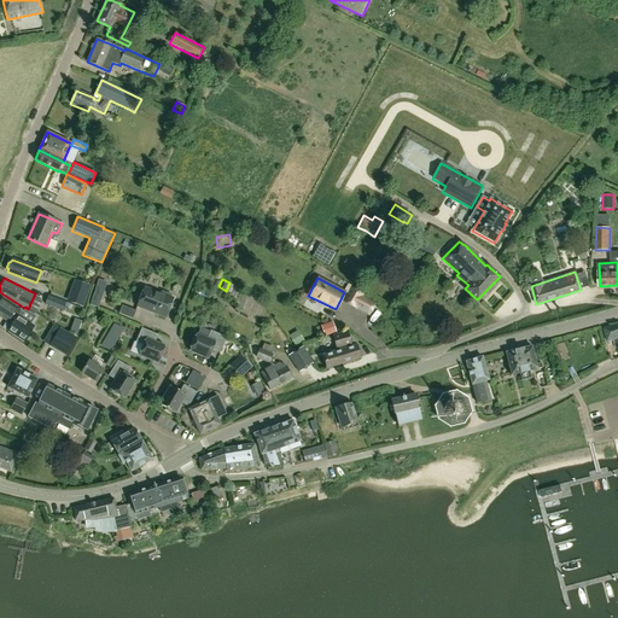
[(98,308),(105,283),(98,280),(91,305),(98,308)]
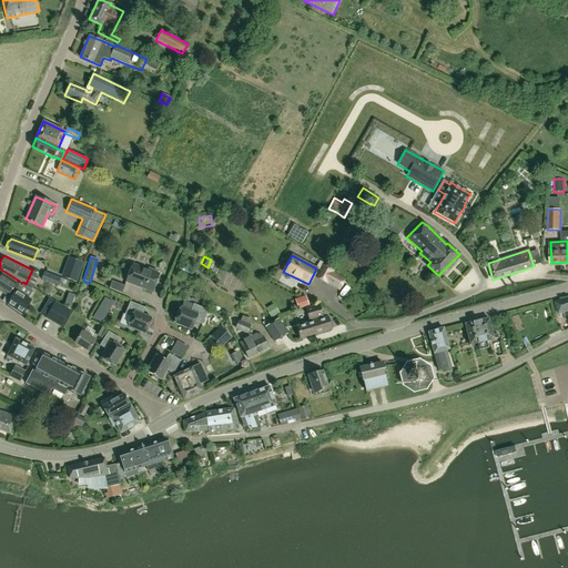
[(148,271),(133,264),(125,282),(152,292),(160,274),(156,274),(158,271),(149,267),(148,271)]
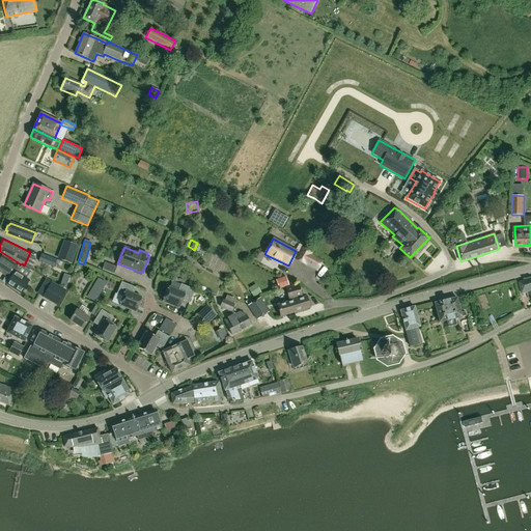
[(302,248),(296,259),(305,263),(311,253),(302,248)]
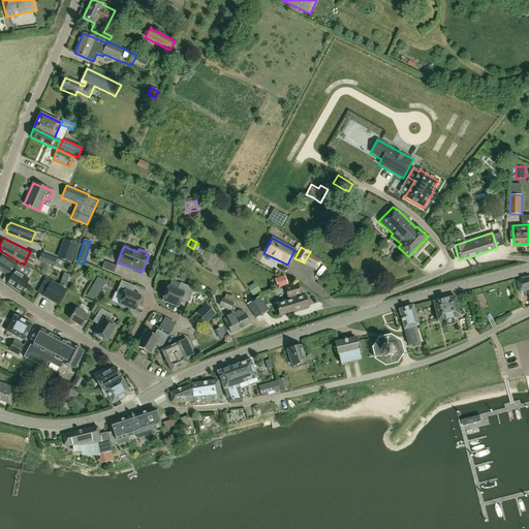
[(73,254),(60,249),(57,257),(70,262),(73,254)]
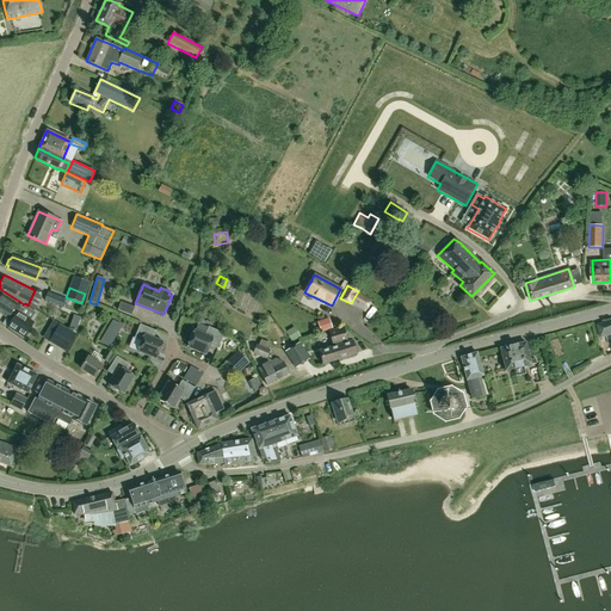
[(86,307),(48,291),(44,301),(62,308),(65,303),(84,310),(86,307)]
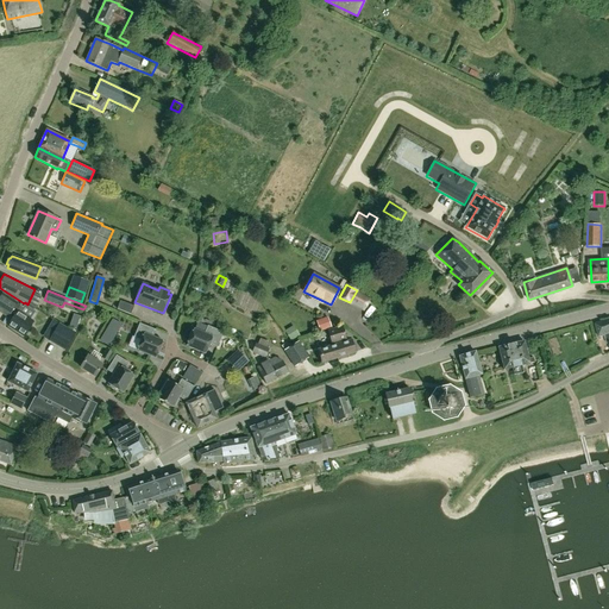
[(24,303),(20,301),(19,303),(1,292),(0,293),(0,311),(12,320),(17,312),(18,312),(22,305),(23,306),(24,303)]
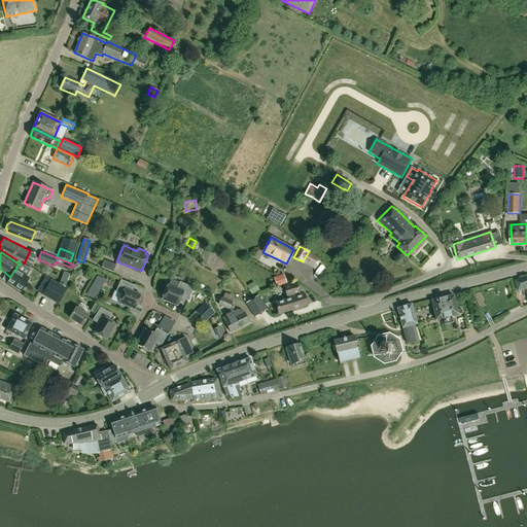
[(113,272),(115,264),(104,258),(101,267),(113,272)]
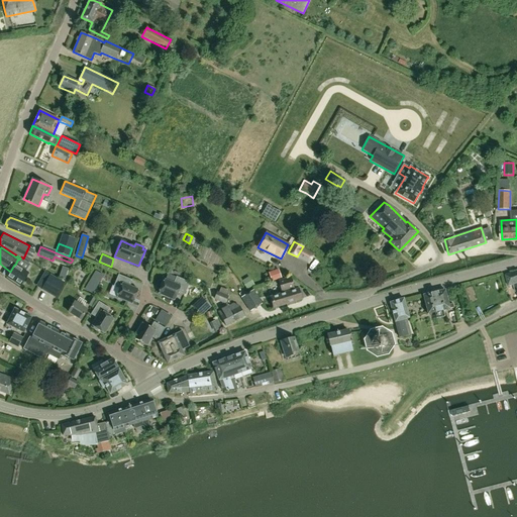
[(14,265),(10,272),(9,273),(7,277),(20,286),(29,271),(26,269),(30,264),(23,259),(21,256),(19,260),(18,259),(15,265),(14,265)]
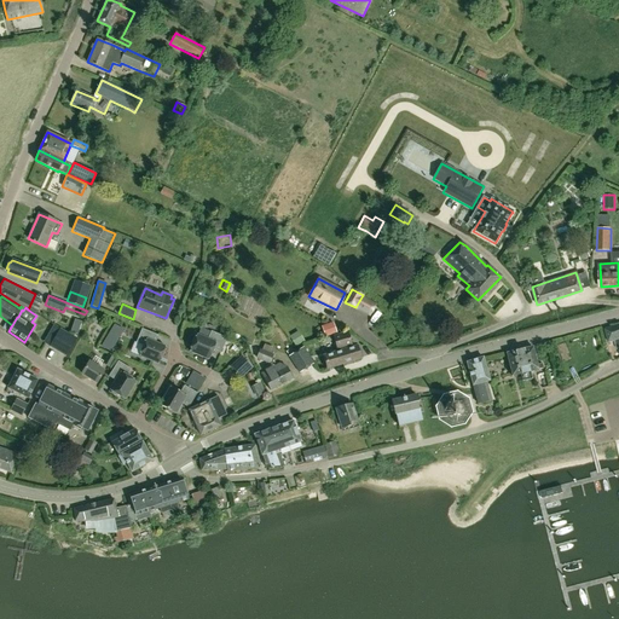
[(327,310),(323,316),(336,322),(340,317),(327,310)]
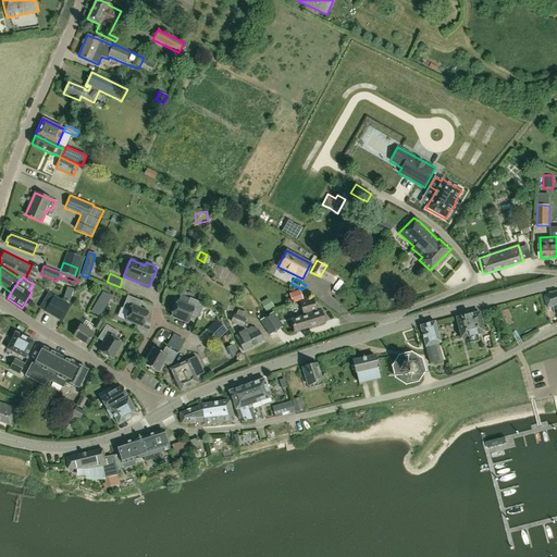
[(67,286),(63,297),(70,299),(74,288),(67,286)]
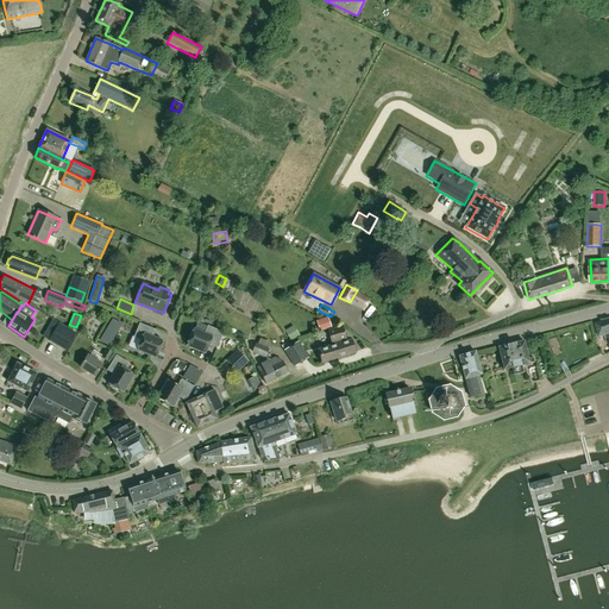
[(320,332),(332,327),(327,316),(315,321),(320,332)]
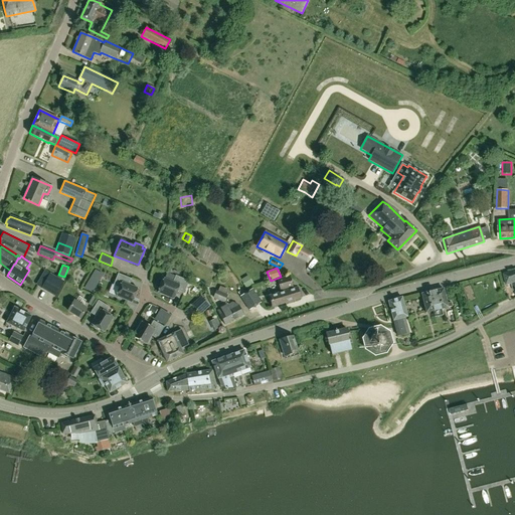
[(103,276),(95,271),(84,288),(92,293),(103,276)]
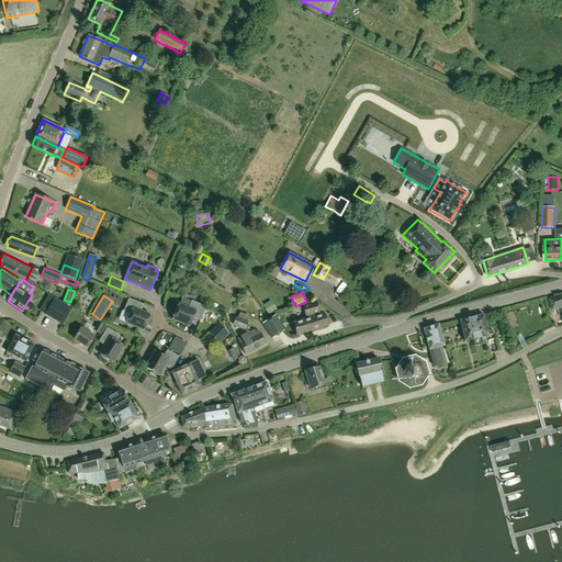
[(561,295),(550,300),(553,311),(561,308),(561,312),(561,295)]
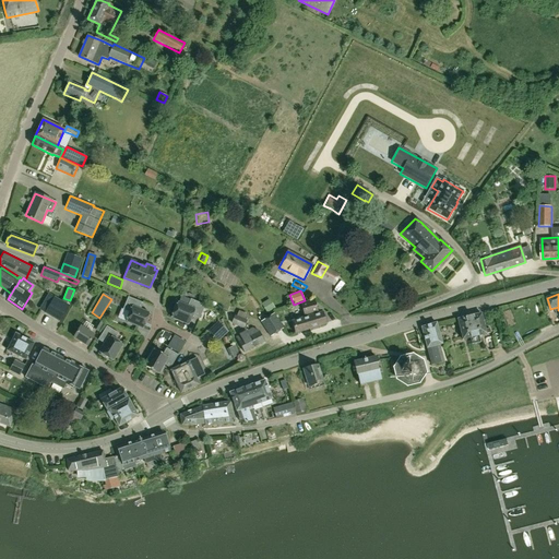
[(143,329),(150,313),(141,310),(143,304),(128,297),(123,309),(130,312),(126,321),(143,329)]
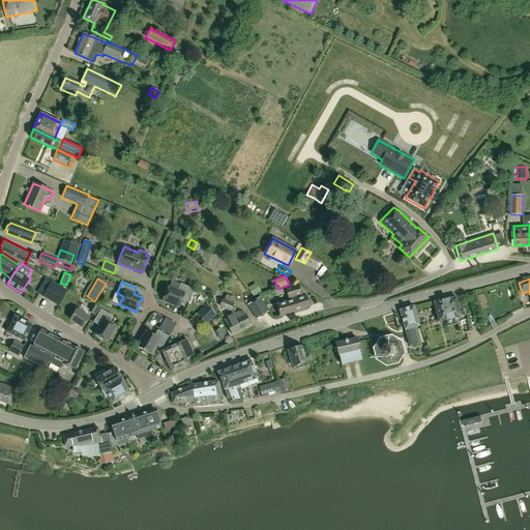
[(56,305),(64,290),(51,283),(41,298),(56,305)]
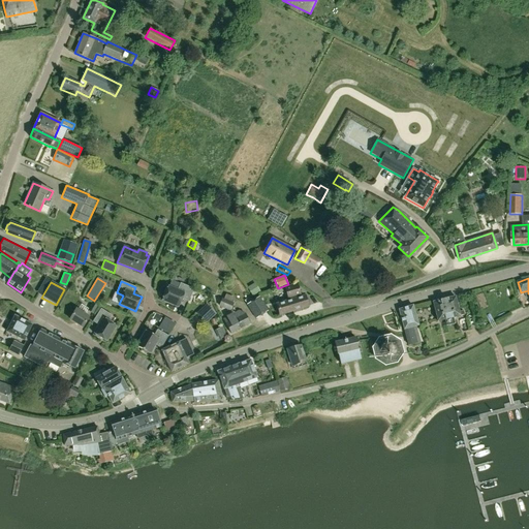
[(162,301),(179,307),(182,299),(188,302),(194,289),(181,283),(178,290),(168,286),(167,288),(165,288),(164,291),(165,292),(162,301)]
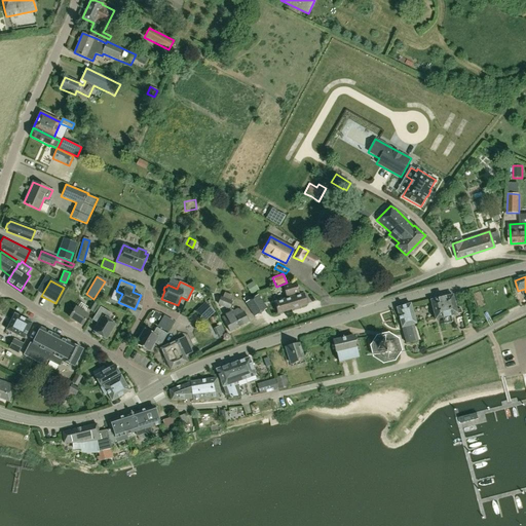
[(251,295),(258,290),(253,282),(246,286),(251,295)]
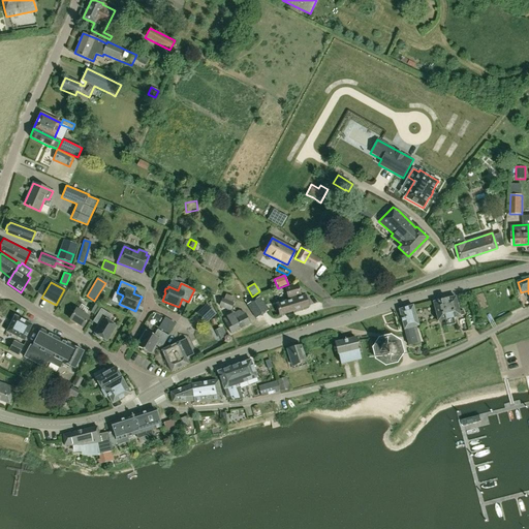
[(308,301),(306,294),(300,297),(296,283),(285,287),(287,297),(290,297),(291,299),(277,304),(280,314),(307,305),(306,302),(308,301)]
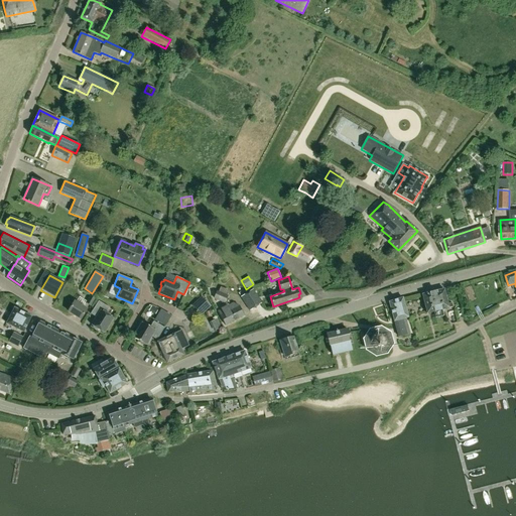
[(243,315),(239,306),(233,303),(228,305),(226,302),(225,302),(228,295),(227,295),(229,290),(220,287),(218,291),(217,291),(213,298),(224,303),(219,305),(221,309),(218,311),(225,326),(243,315)]
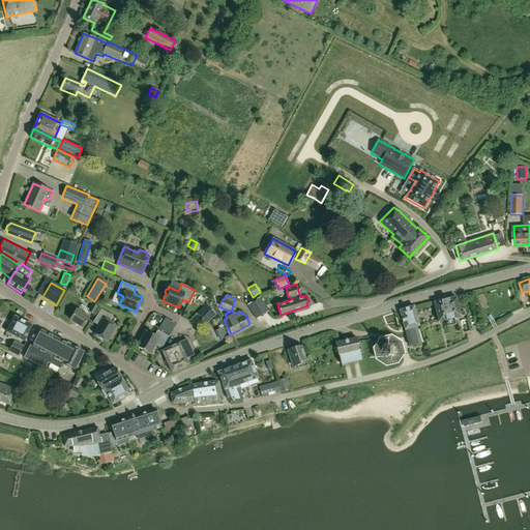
[(260,297),(247,305),(256,319),(262,315),(261,314),(267,310),(260,297)]
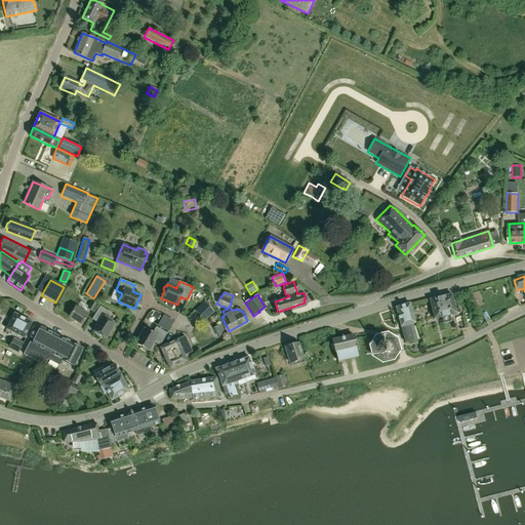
[(451,294),(429,299),(434,319),(460,313),(459,309),(454,310),(451,294)]
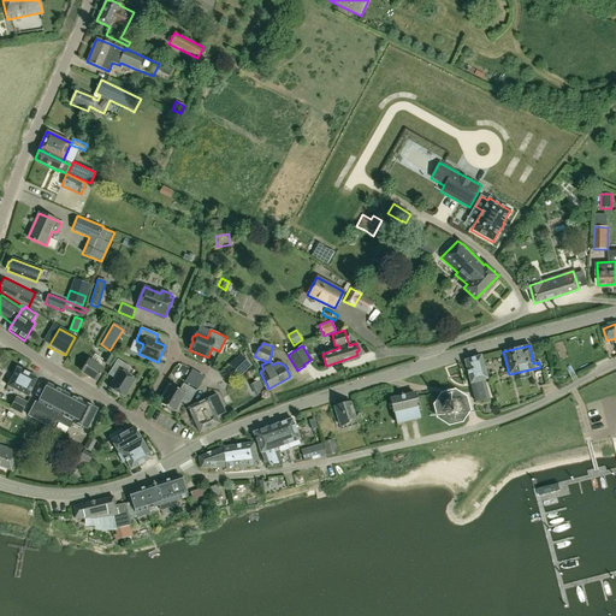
[(108,366),(114,357),(107,353),(102,361),(108,366)]
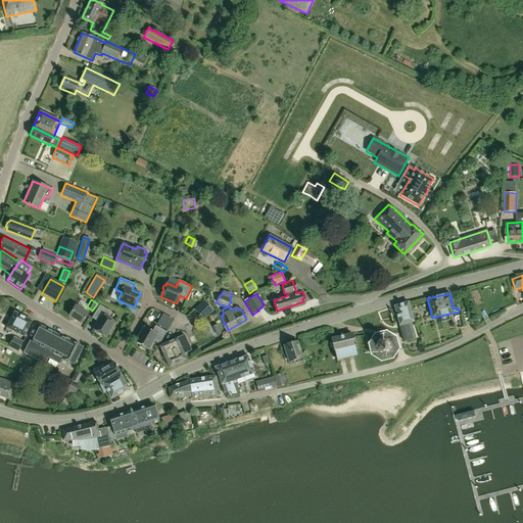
[(202,301),(195,308),(204,319),(212,312),(202,301)]
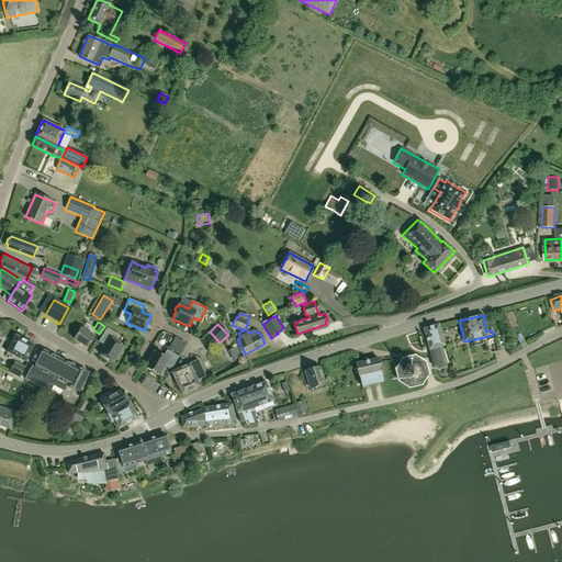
[(434,367),(435,367),(445,364),(440,347),(444,346),(438,325),(424,329),(428,350),(429,350),(433,366),(433,367),(434,367)]
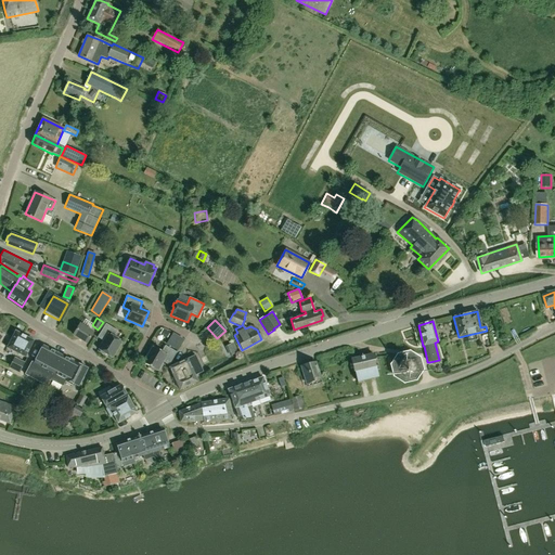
[(93,333),(80,324),(74,335),(87,343),(93,333)]
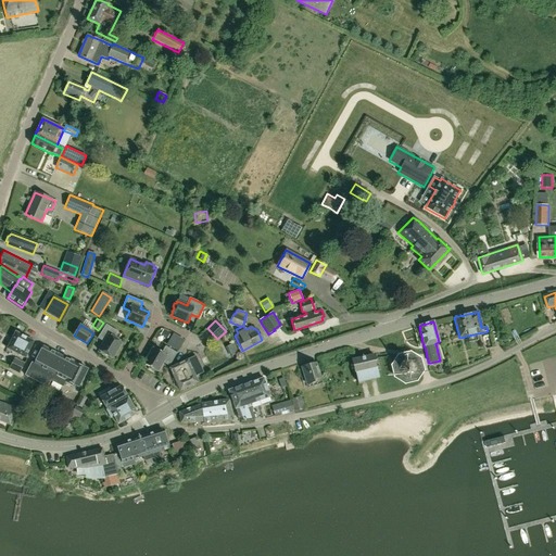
[(122,343),(114,338),(117,331),(106,325),(98,338),(103,342),(98,350),(100,352),(100,353),(103,355),(105,354),(112,358),(122,343)]
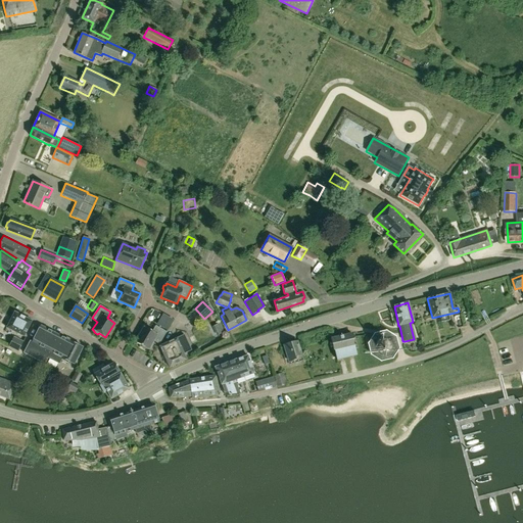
[(14,313),(7,328),(24,337),(32,321),(14,313)]
